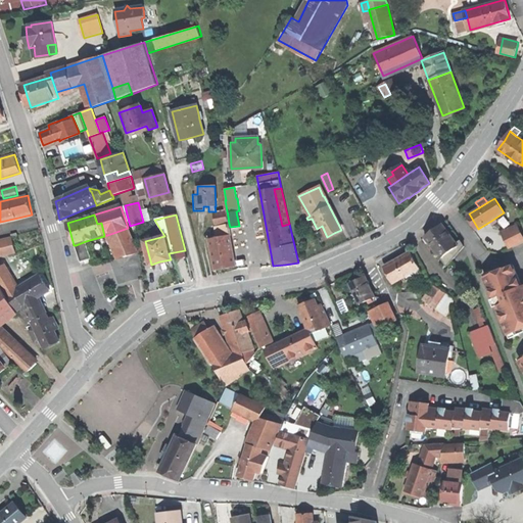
[(506,217),(512,228),(516,226),(511,215),(506,217)]
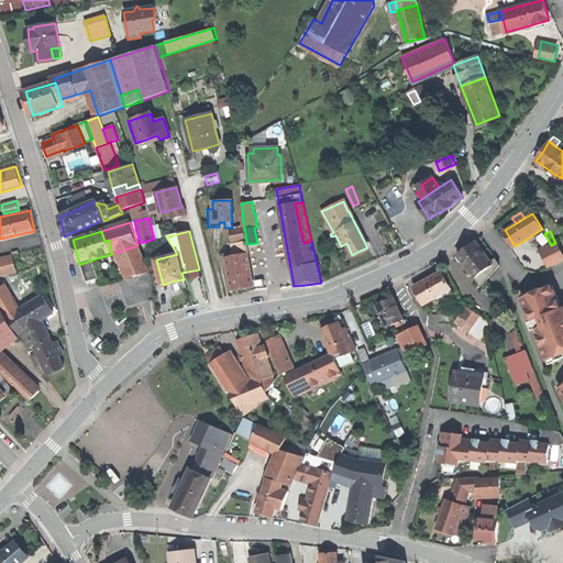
[(233,244),(246,241),(245,233),(231,235),(233,244)]
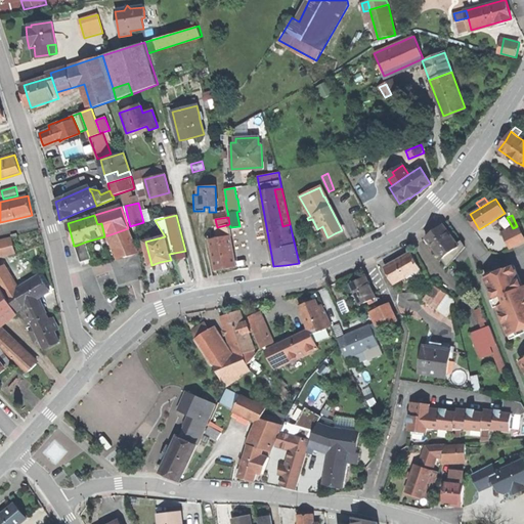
[(434,230),(426,236),(441,258),(443,256),(449,263),(465,247),(461,242),(457,244),(443,224),(434,230)]
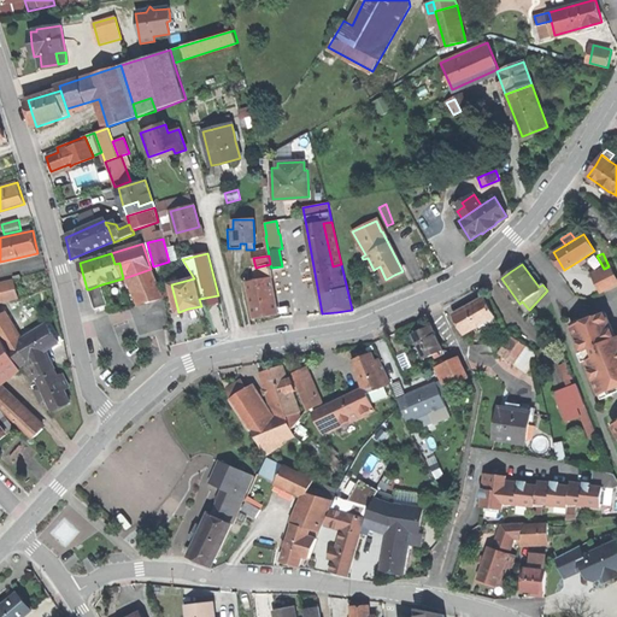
[(604,269),(593,275),(601,293),(616,283),(616,282),(609,266),(604,269)]
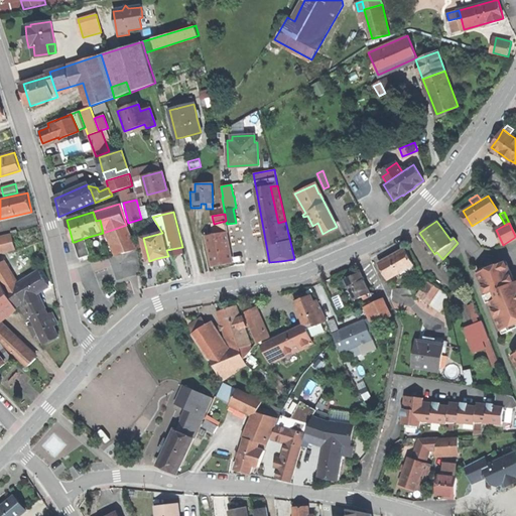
[(136,249),(126,225),(112,230),(123,254),(136,249)]
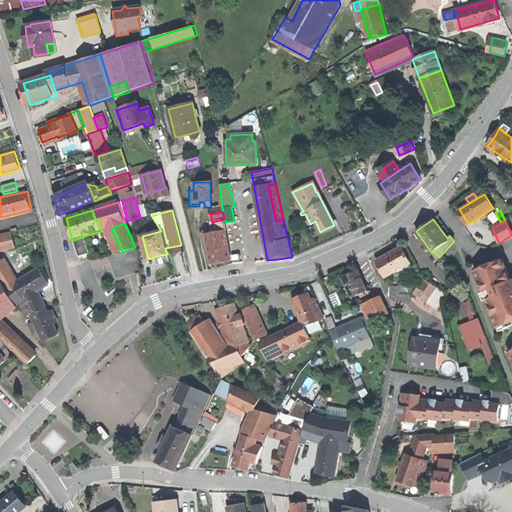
[(215,225),(216,232),(205,234),(211,263),(220,262),(230,260),(225,230),(226,230),(224,223),(215,225)]
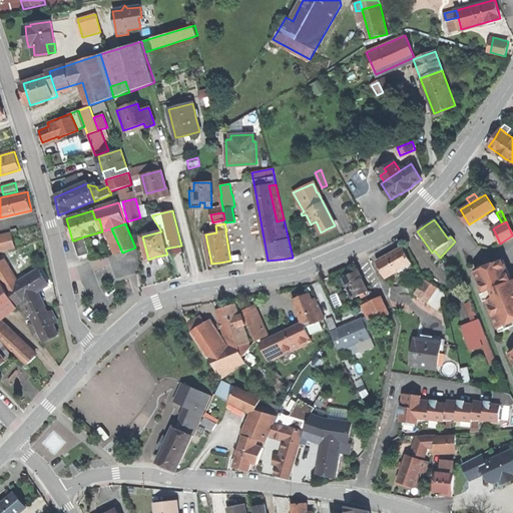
[(1,235),(3,243),(4,250),(16,247),(13,232),(1,235)]
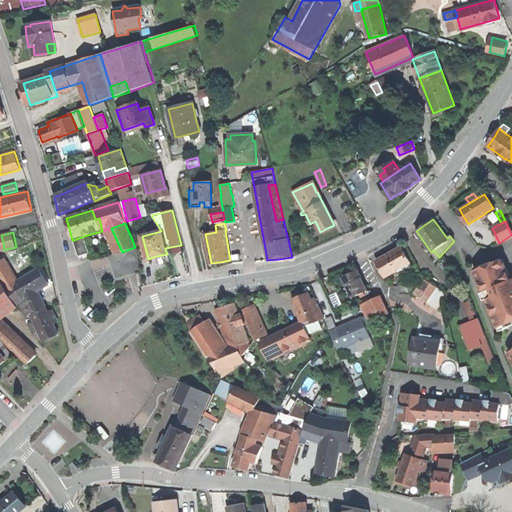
[(511,240),(511,235),(499,243),(501,246),(511,240)]
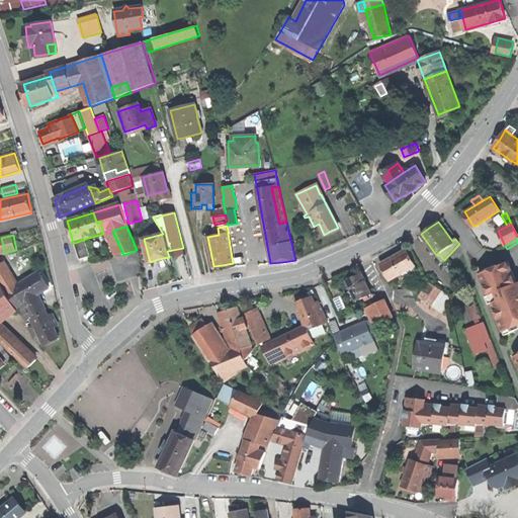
[(91,257),(85,239),(75,243),(80,260),(91,257)]
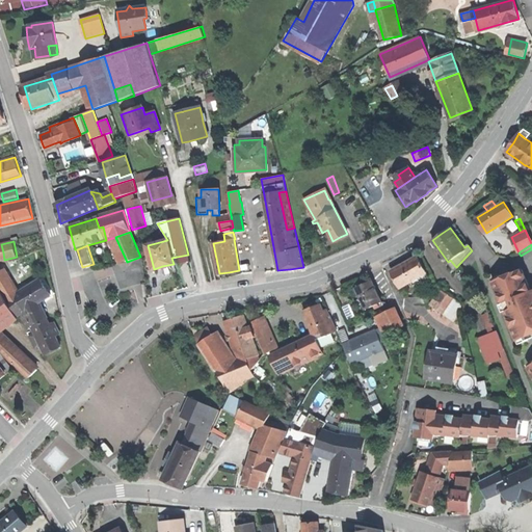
[(391,271),(399,287),(410,281),(426,272),(418,257),(403,265),(391,271)]
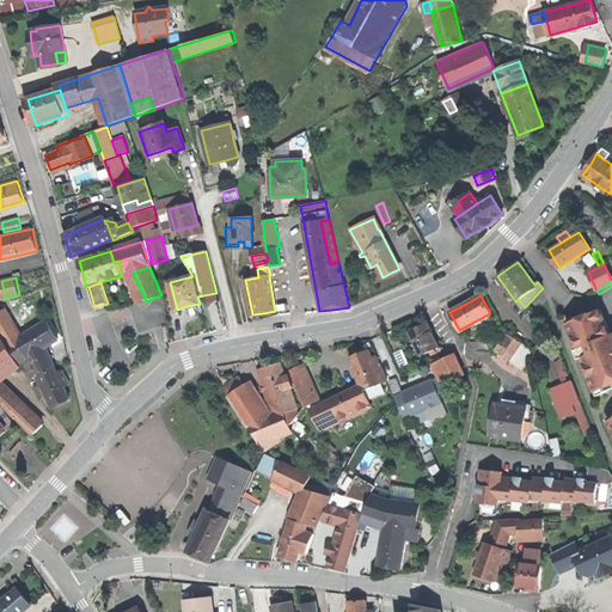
[(0,313),(0,334),(5,342),(13,337),(16,342),(22,338),(5,311),(4,312),(0,313)]
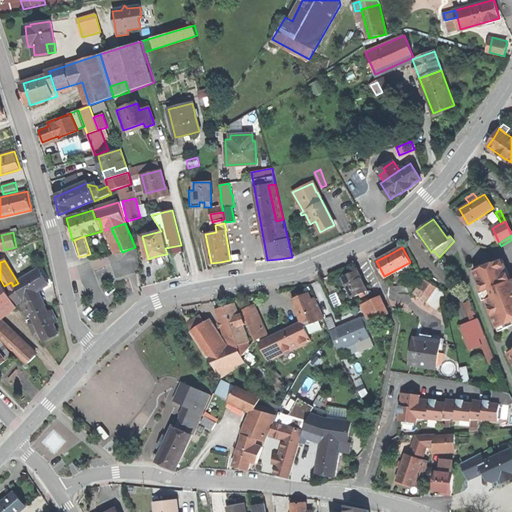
[(487,266),(474,272),(483,293),(486,292),(489,298),(486,300),(499,331),(509,327),(508,324),(511,322),(511,280),(511,281),(502,260),(487,266)]
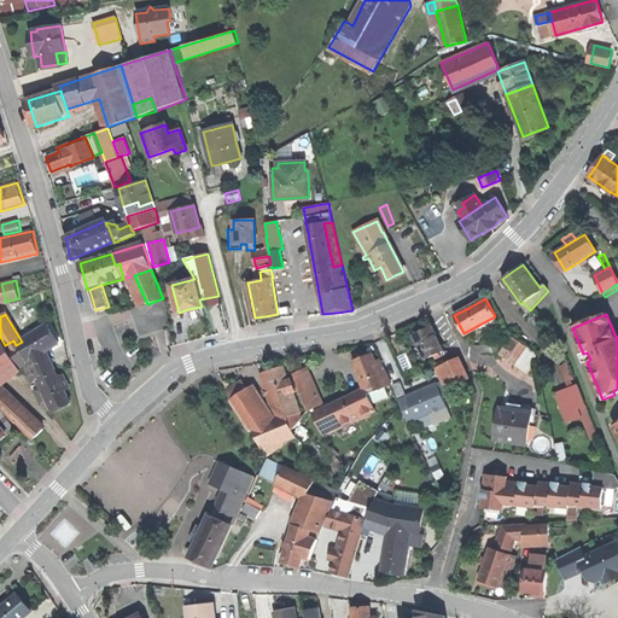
[(499,321),(495,316),(477,326),(479,332),(499,321)]
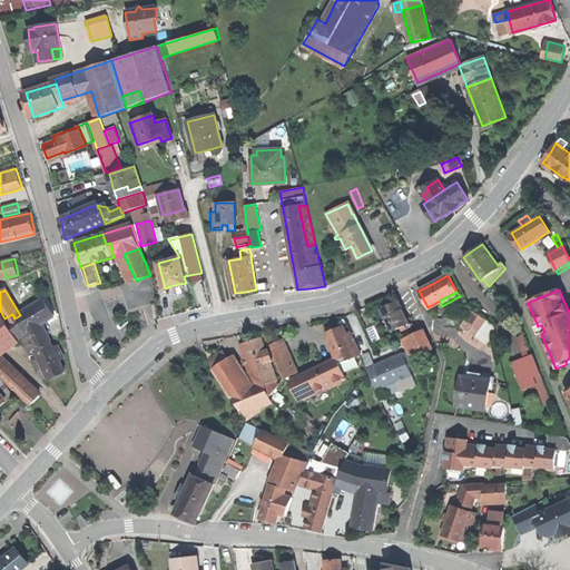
[(43,301),(23,313),(33,330),(40,325),(53,316),(48,310),(43,301)]
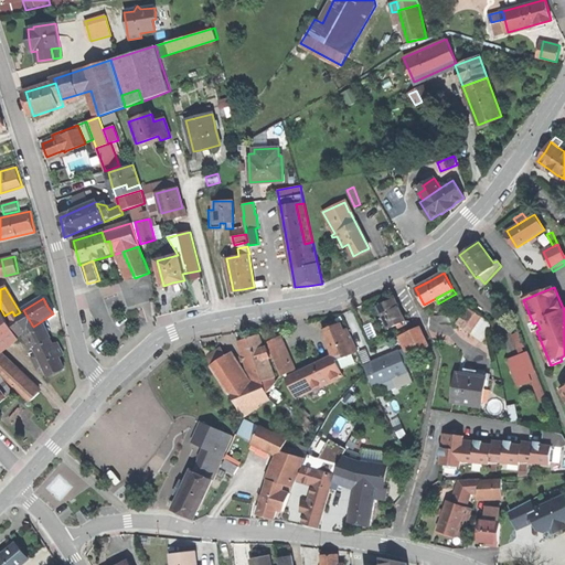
[(385,302),(379,306),(383,317),(382,317),(384,322),(386,321),(388,328),(397,324),(402,322),(405,320),(395,298),(385,302)]
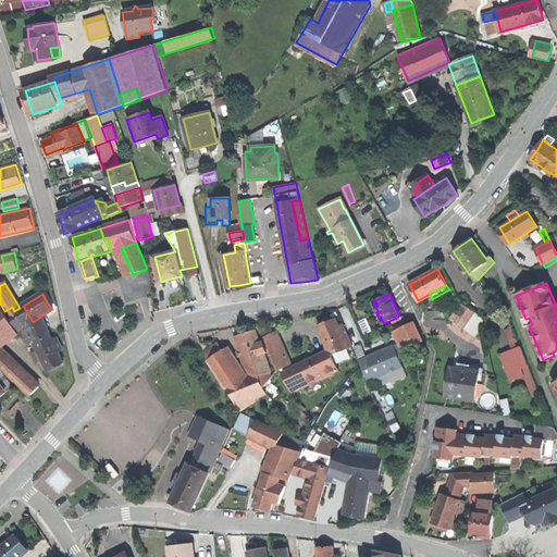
[(460,304),(450,319),(466,330),(477,314),(460,304)]
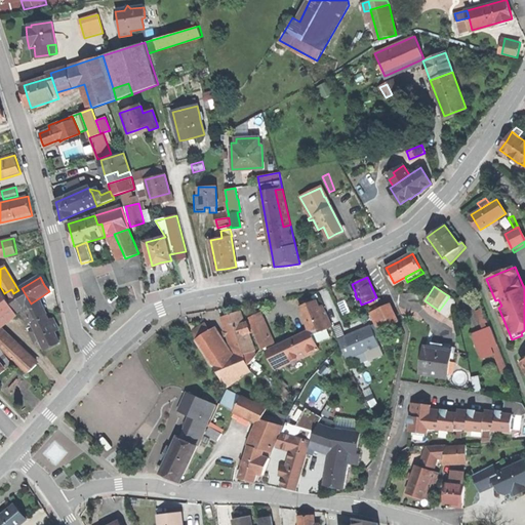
[(22,288),(18,290),(13,293),(6,297),(16,313),(17,312),(31,304),(22,288)]
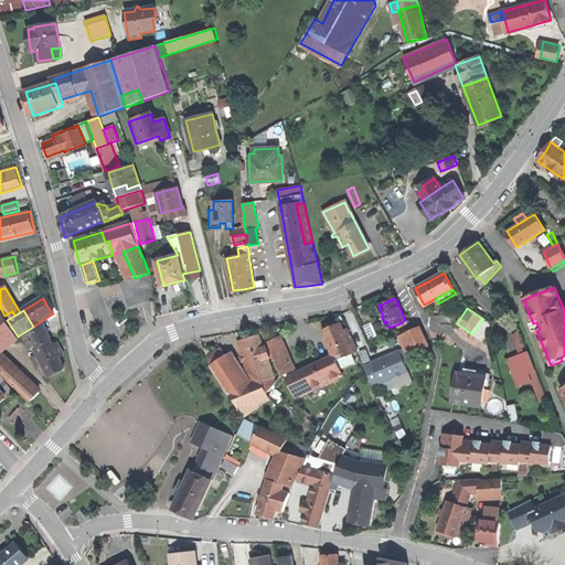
[(0,312),(0,349),(18,337),(7,320),(4,316),(3,317),(1,312),(0,312)]
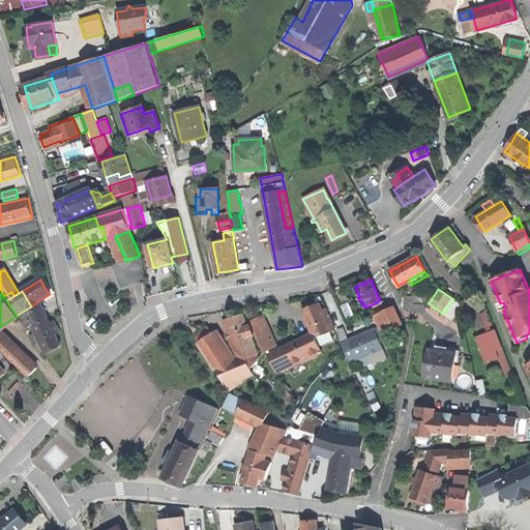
[(46,318),(37,302),(31,306),(18,315),(27,329),(31,324),(46,318)]
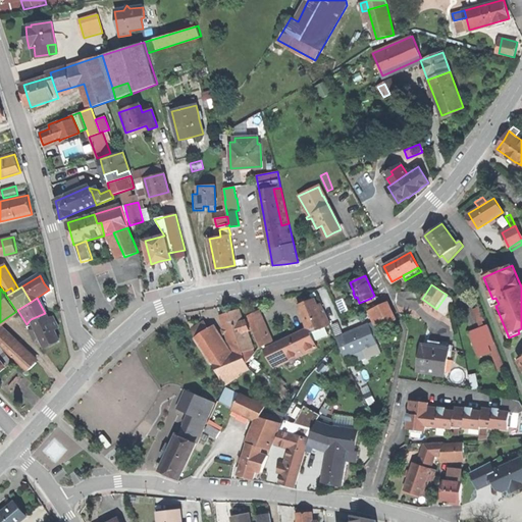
[(306,302),(298,305),(308,328),(309,333),(329,325),(321,304),(317,305),(314,299),(306,302)]
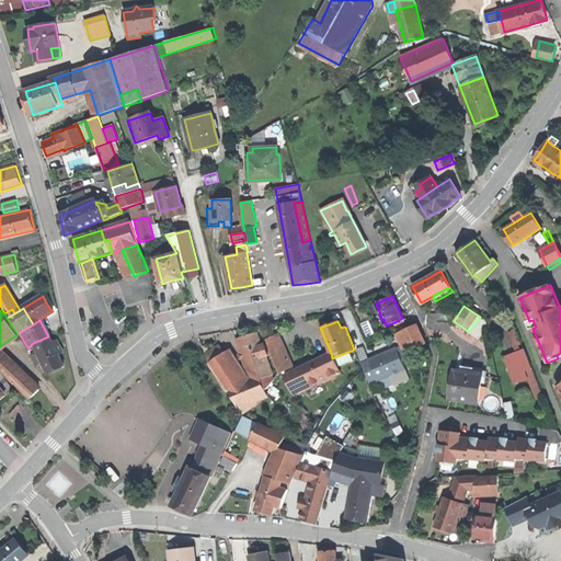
[(402,331),(411,350),(424,343),(415,324),(402,331)]
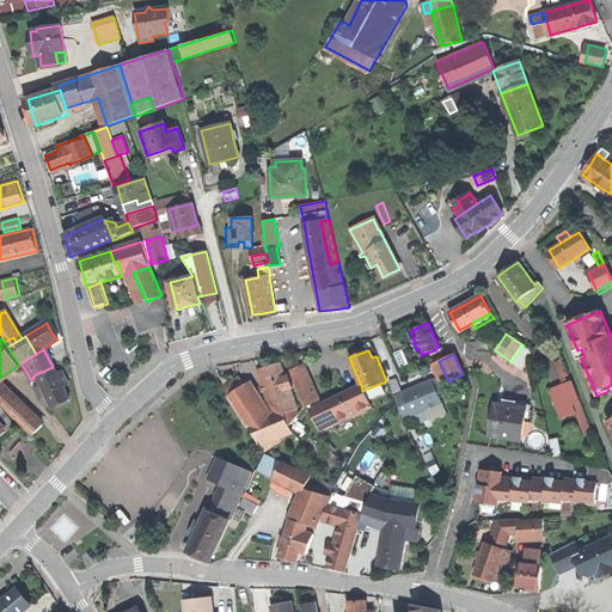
[(561,379),(568,375),(562,360),(554,362),(561,379)]
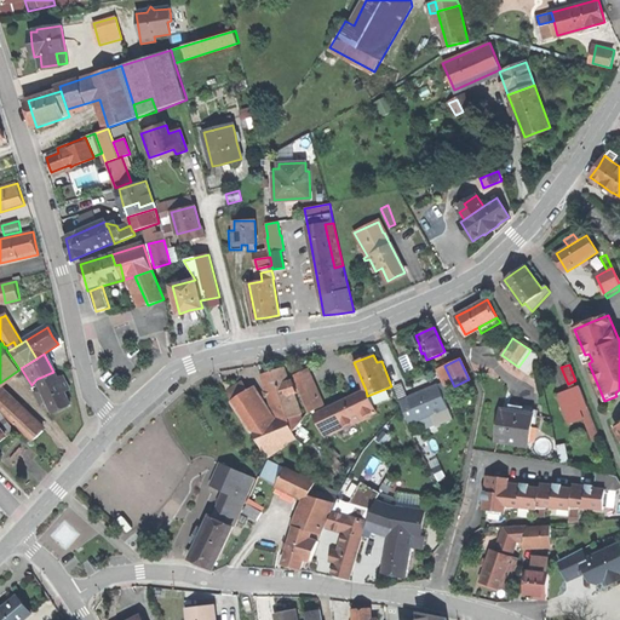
[(273,372),(262,374),(274,411),(296,403),(294,399),(292,394),(288,382),(283,367),(273,372)]
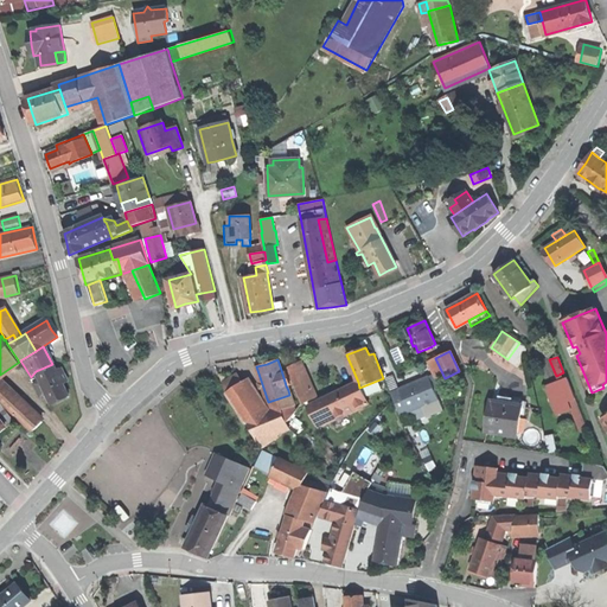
[(287,368),(301,403),(318,396),(317,393),(314,394),(300,362),(287,368)]
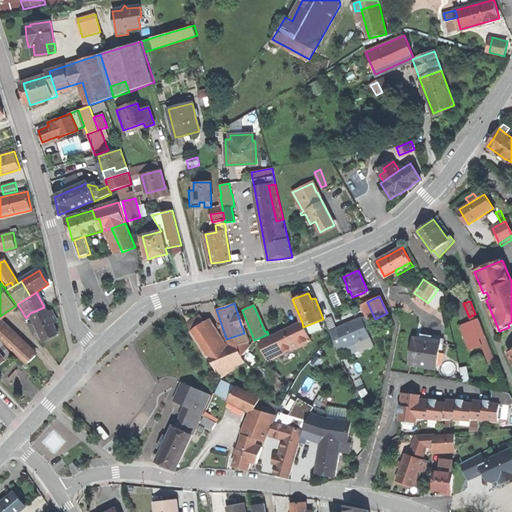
[(45,309),(31,316),(33,321),(39,333),(43,342),(51,338),(57,335),(52,325),(47,313),(45,309)]
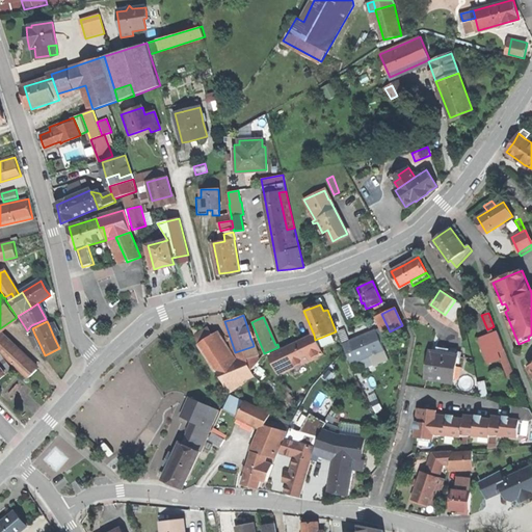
[(54,323),(49,325),(54,338),(59,336),(54,323)]
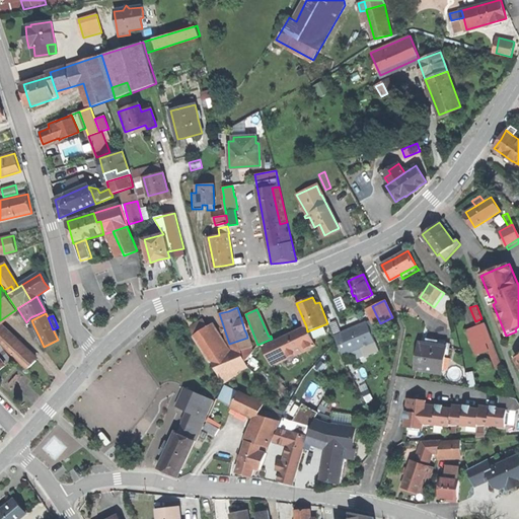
[(191,328),(194,337),(206,328),(201,321),(191,328)]
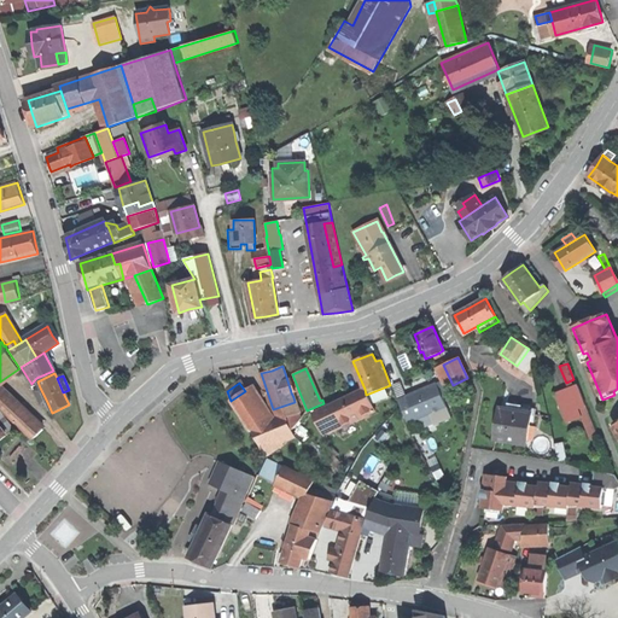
[(414,392),(406,396),(417,419),(447,407),(442,396),(437,385),(437,383),(414,392)]
